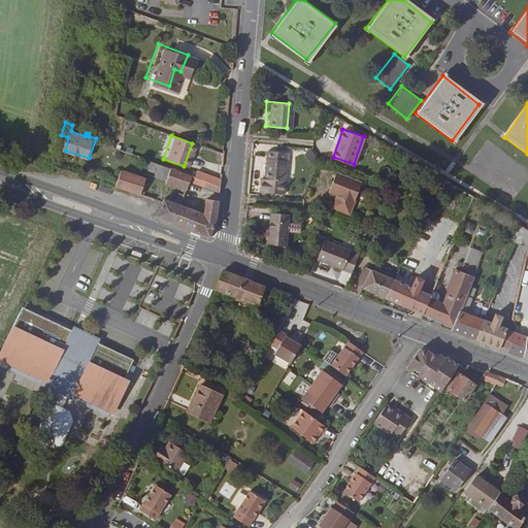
[(256,177),(254,190),(279,191),(283,151),(262,149),(260,177),(256,177)]
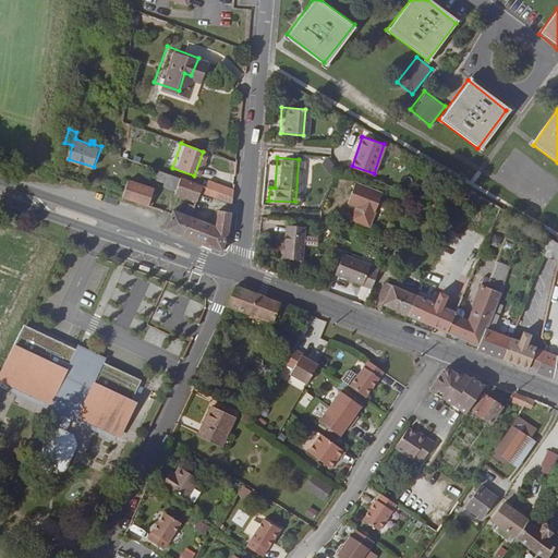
[(174,176),(170,189),(182,194),(186,180),(174,176)]
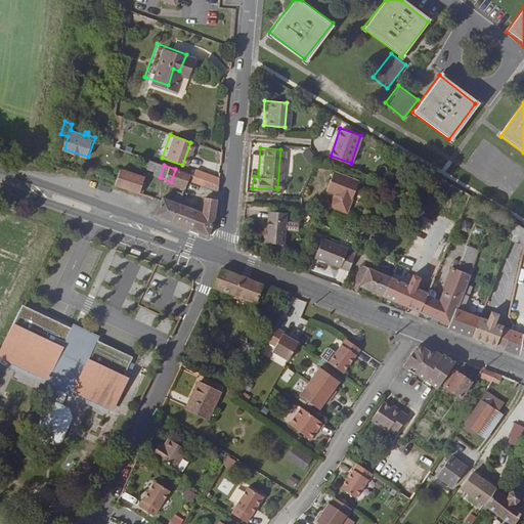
[(211,175),(191,168),(189,174),(217,184),(217,178),(211,176),(211,175)]
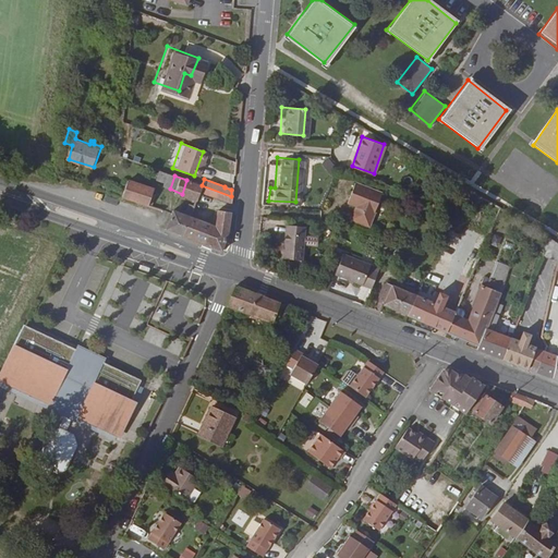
[(196,191),(230,204),(231,196),(202,185),(186,180),(182,194),(194,198),(196,191)]
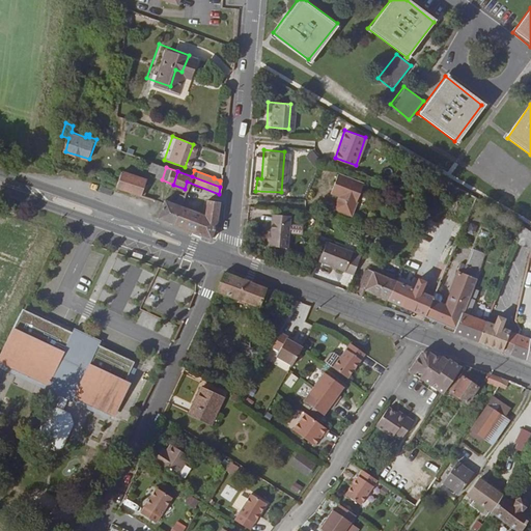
[(144,182),(120,173),(116,187),(139,195),(143,186),(144,182)]
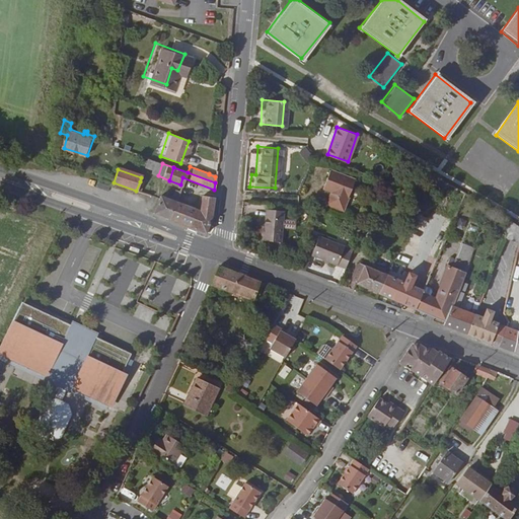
[(338,193),(336,197),(334,196),(330,204),(345,209),(355,177),(330,169),(323,188),(335,191),(338,193)]
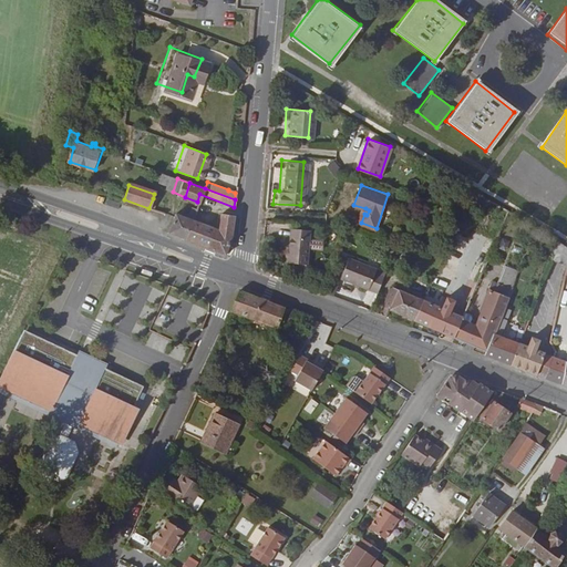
[(174,217),(169,234),(186,240),(192,219),(176,214),(174,217)]
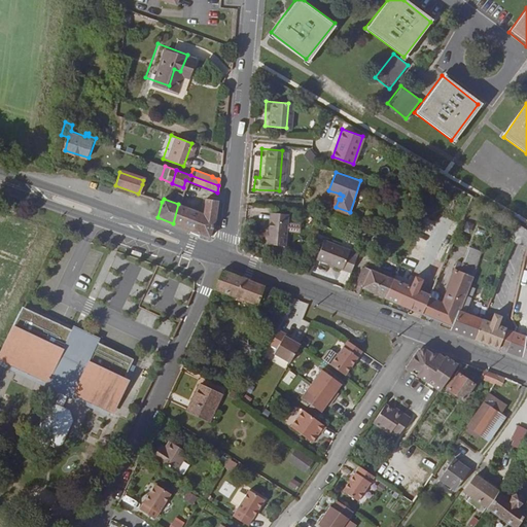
[(208,237),(214,218),(216,201),(204,199),(199,213),(178,204),(173,223),(208,237)]
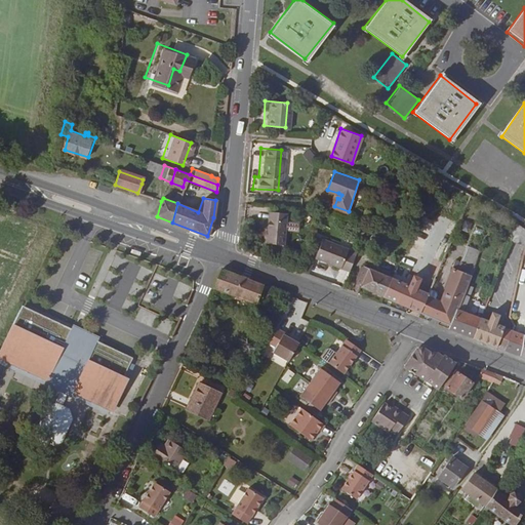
[(259,240),(279,241),(282,210),(266,208),(264,230),(260,230),(259,240)]
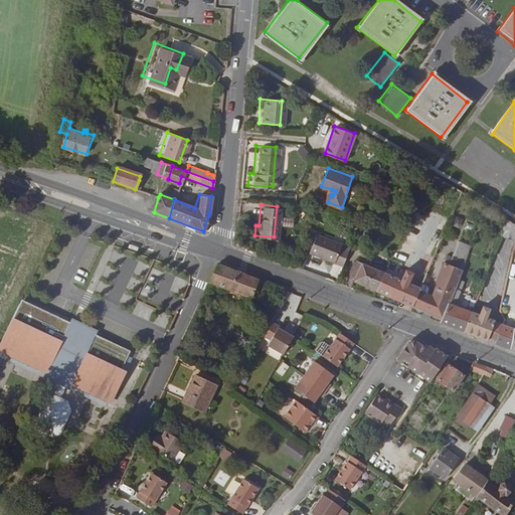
[(316,235),(309,254),(343,267),(348,252),(349,248),(316,235)]
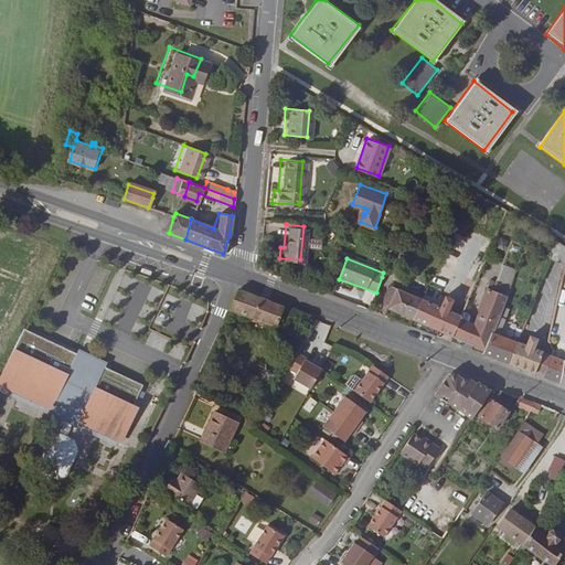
[(493,285),(488,283),(476,313),(480,318),(477,328),(469,345),(483,351),(493,324),(514,272),(501,266),(493,285)]
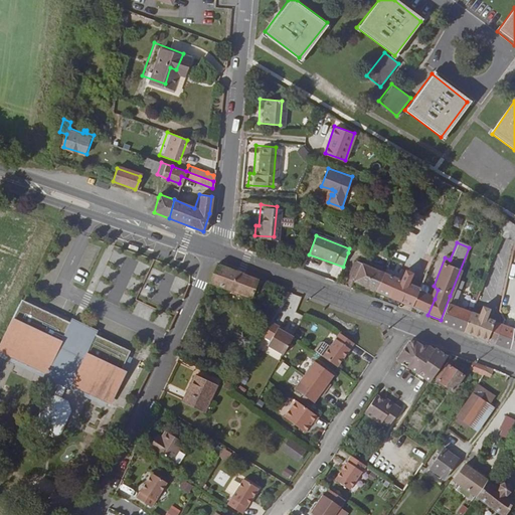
[(345,279),(352,283),(375,292),(382,275),(353,262),(345,279)]
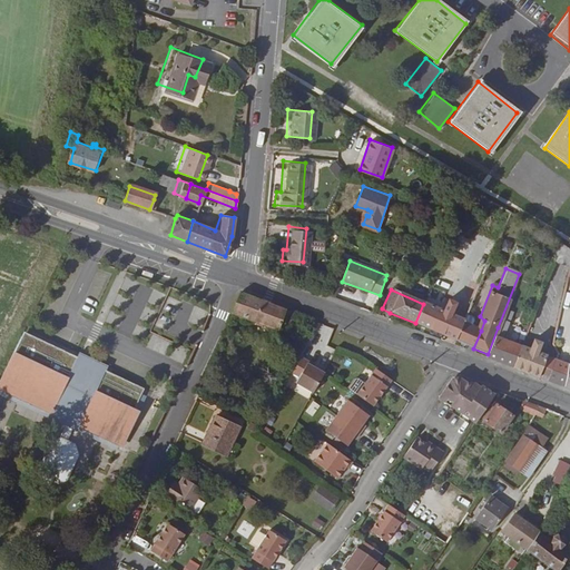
[(287,325),(295,328),(302,318),(244,294),(238,295),(229,313),(283,334),(287,325)]
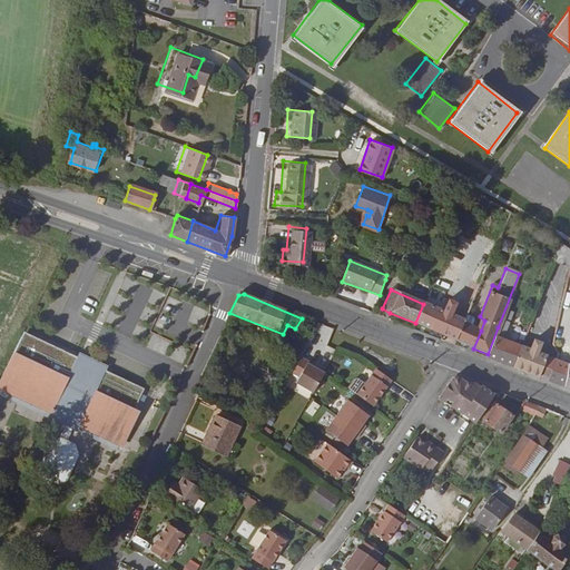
[(414,324),(453,341),(461,322),(462,321),(433,307),(433,305),(426,302),(425,305),(423,304),(415,323),(414,324)]
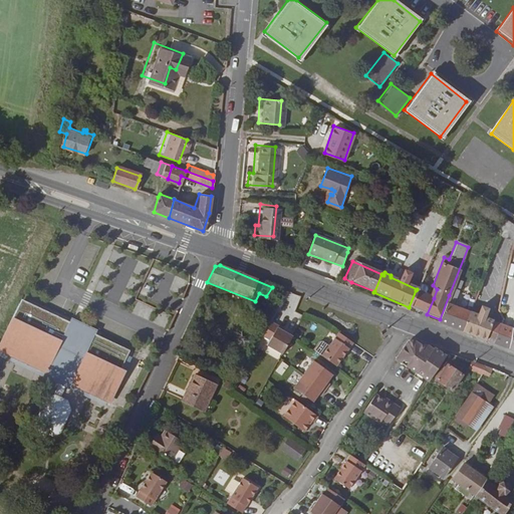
[(434,298),(437,289),(433,285),(429,296),(434,298)]
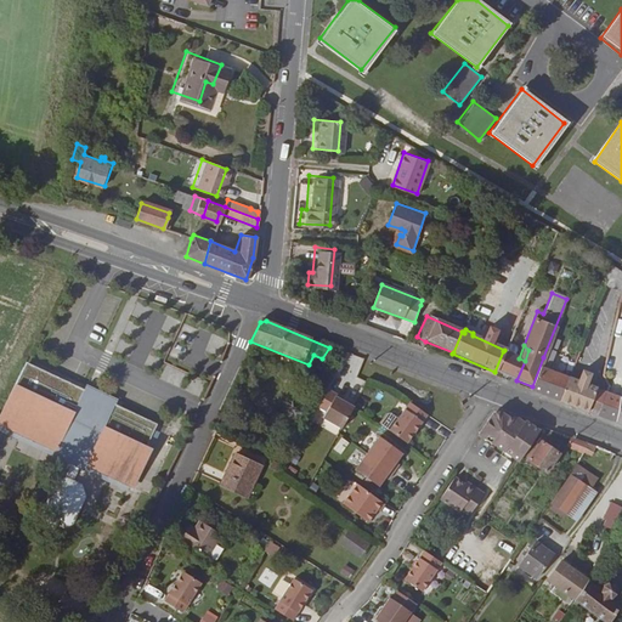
[(346,356),(348,355),(340,351),(334,365),(340,367),(346,356)]
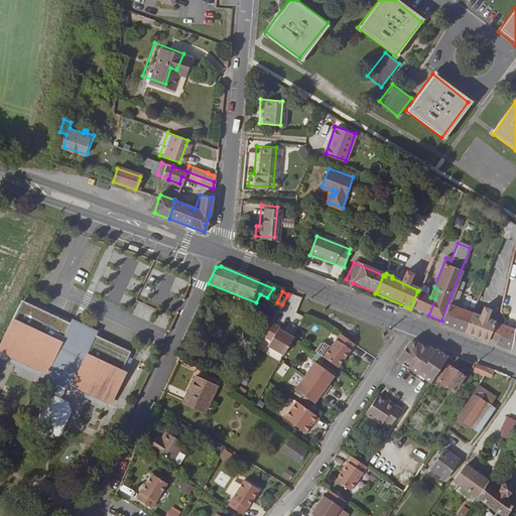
[(422,313),(428,296),(417,291),(410,308),(422,313)]
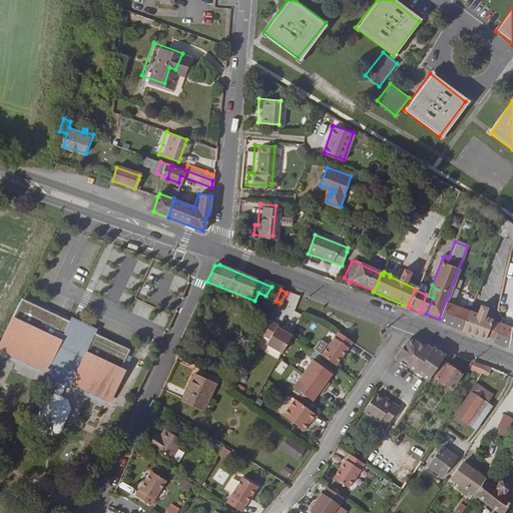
[(433,298),(428,296),(426,295),(420,312),(426,314),(433,298)]
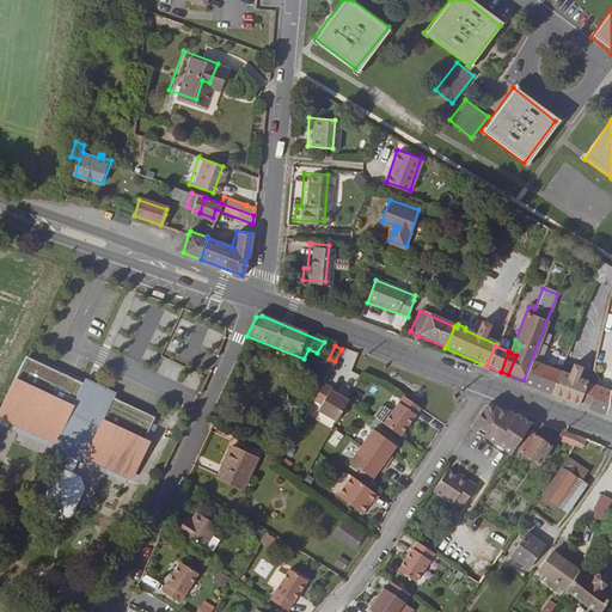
[(524,380),(522,384),(550,395),(558,372),(538,363),(540,354),(534,352),(524,380)]
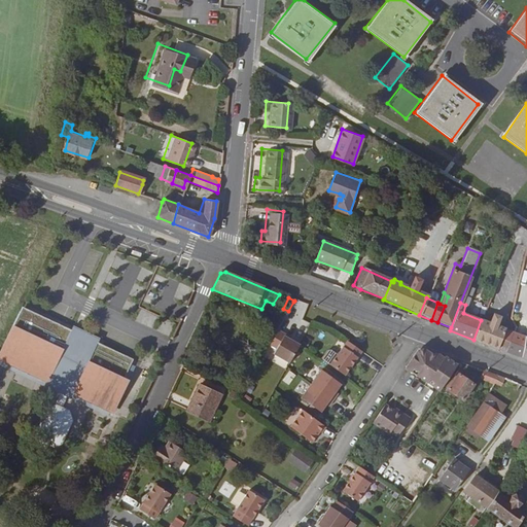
[(132,363),(25,312),(2,356),(109,409),(132,363)]
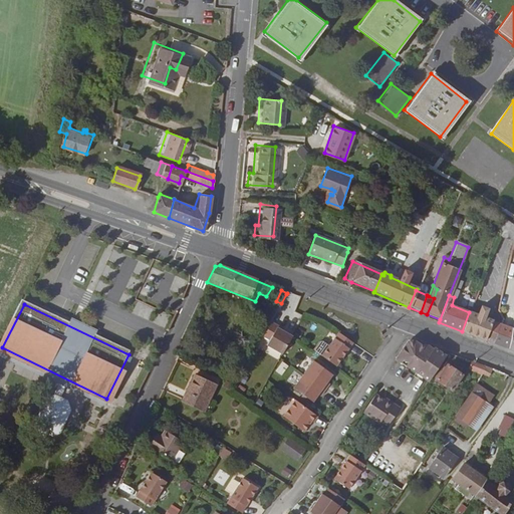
[(469,312),(462,331),(494,343),(500,324),(484,317),(488,309),(481,306),(477,315),(471,312),(469,312)]
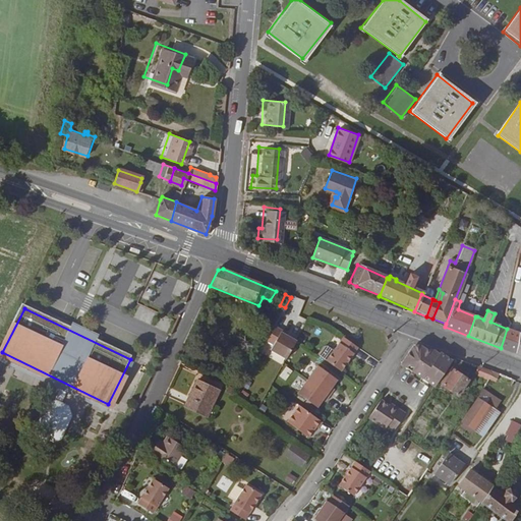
[(271,351),(285,360),(296,343),(281,334),(282,332),(276,328),(267,342),(274,347),(271,351)]
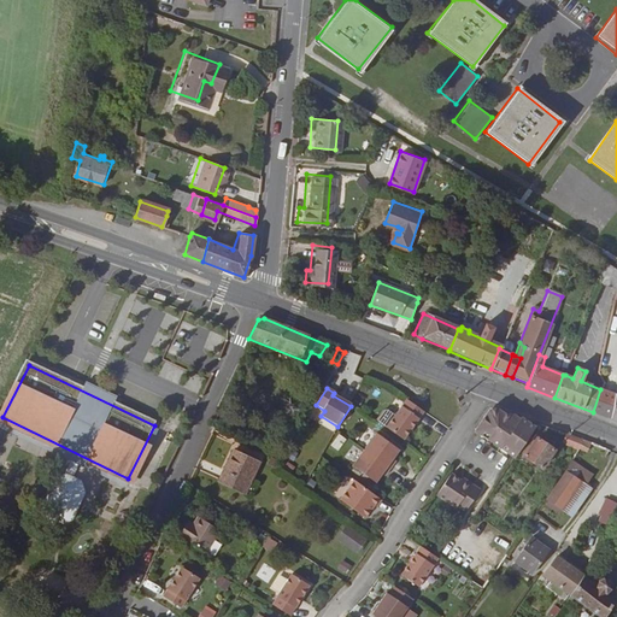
[(593,412),(616,421),(616,394),(600,389),(593,412)]
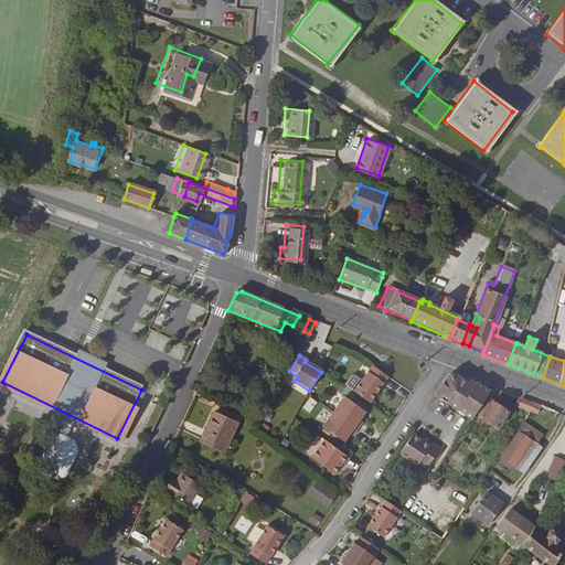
[(385,376),(370,365),(352,392),(368,403),(385,376)]
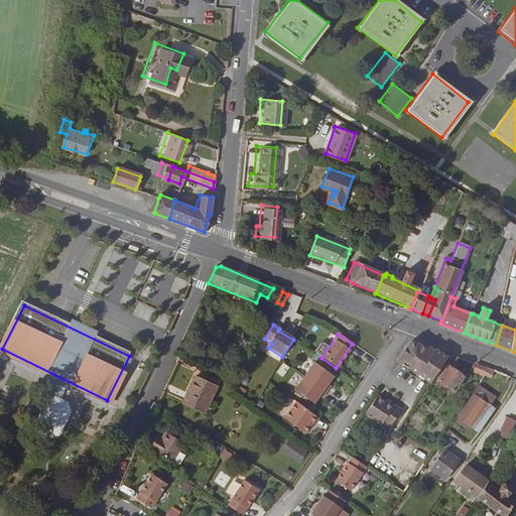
[(430,359),(419,353),(420,350),(411,345),(403,346),(393,364),(426,385),(443,357),(435,352),(433,358),(430,359)]
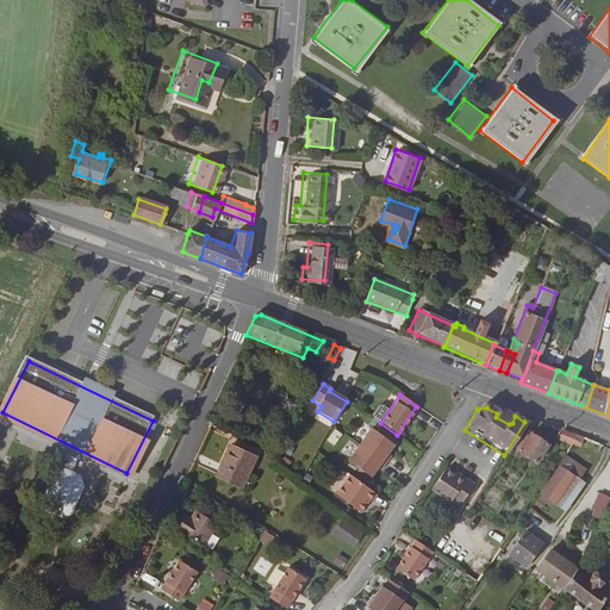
[(502,412),(500,416),(497,414),(496,417),(509,424),(512,423),(515,416),(510,414),(509,416),(502,412)]
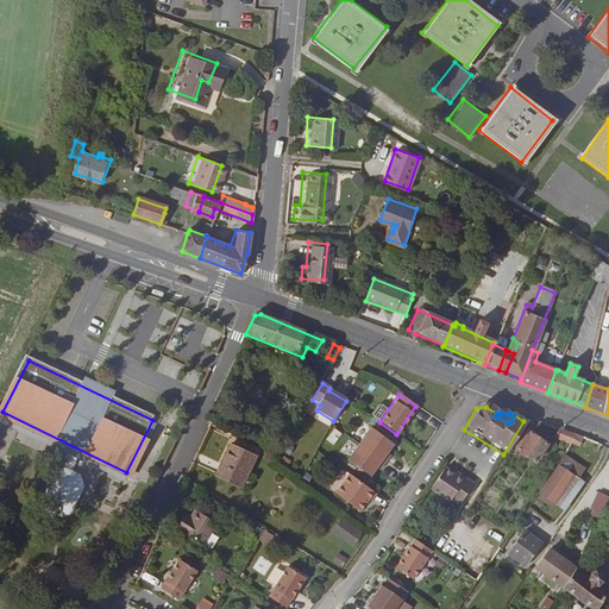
[(570,443),(576,434),(553,426),(550,434),(570,443)]
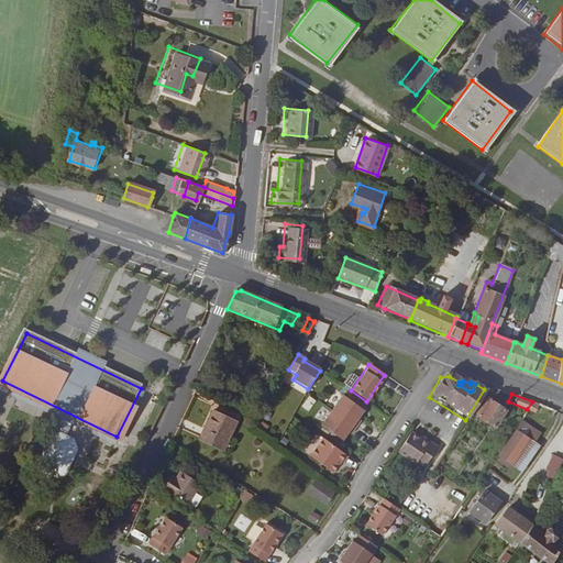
[(302,407),(309,411),(317,400),(309,396),(302,407)]
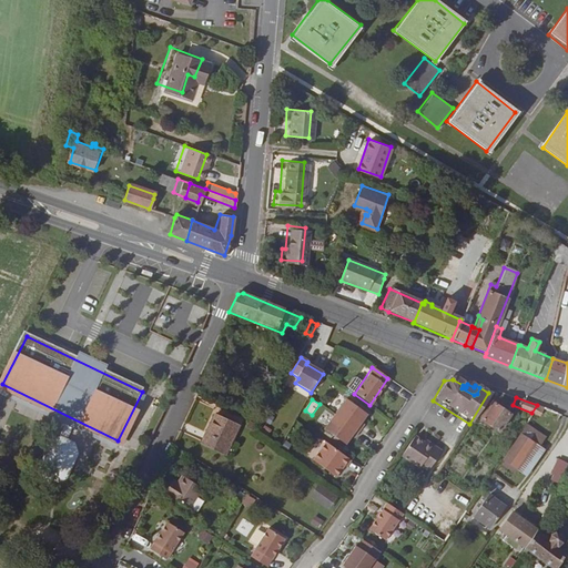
[(366,414),(345,399),(334,415),(358,432),(364,424),(361,422),(366,414)]
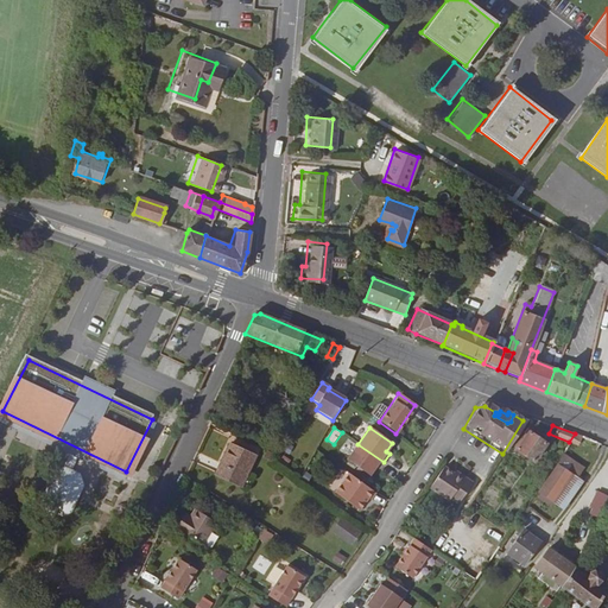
[(511,453),(529,462),(540,443),(524,432),(520,437),(518,436),(510,448),(513,450),(511,453)]
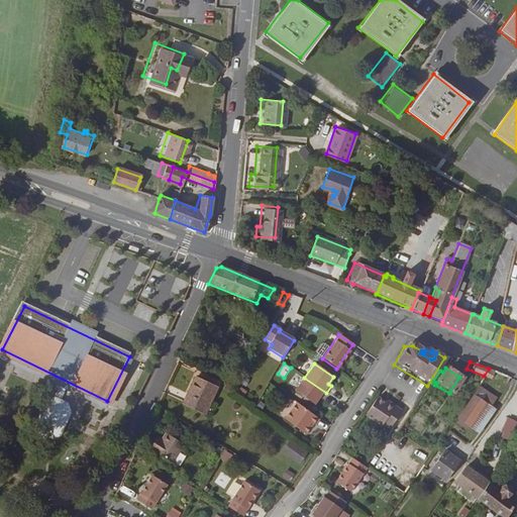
[(489,378),(492,370),(489,369),(484,376),(489,378)]
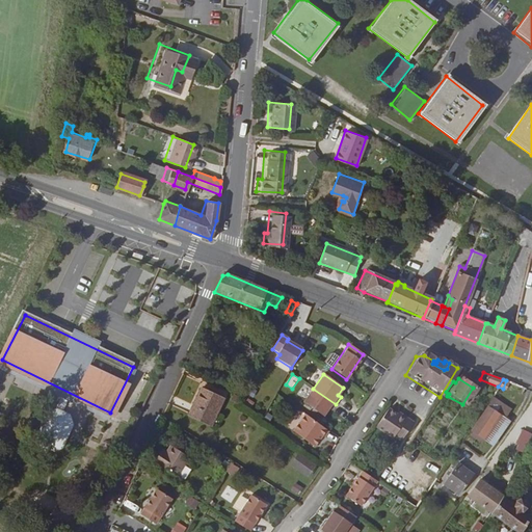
[(184,413),(204,426),(220,401),(201,389),(184,413)]
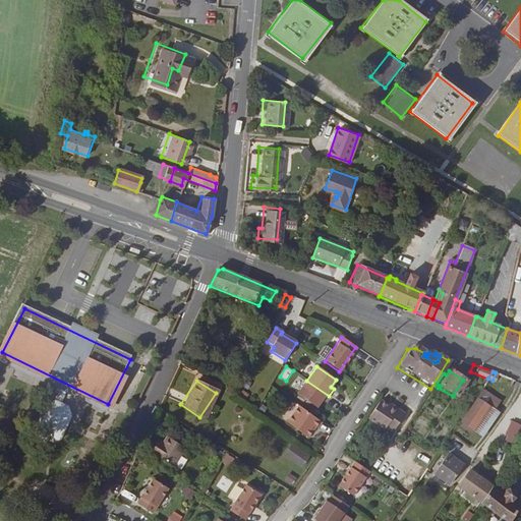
[(325,402),(329,396),(306,381),(297,394),(317,407),(323,400),(325,402)]
